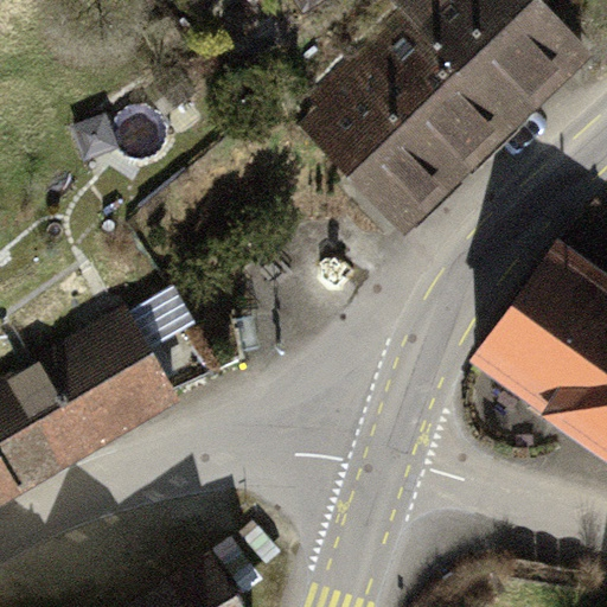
[(447,80),(532,0),(434,0),(357,74),(375,91),(403,120),(447,80)]
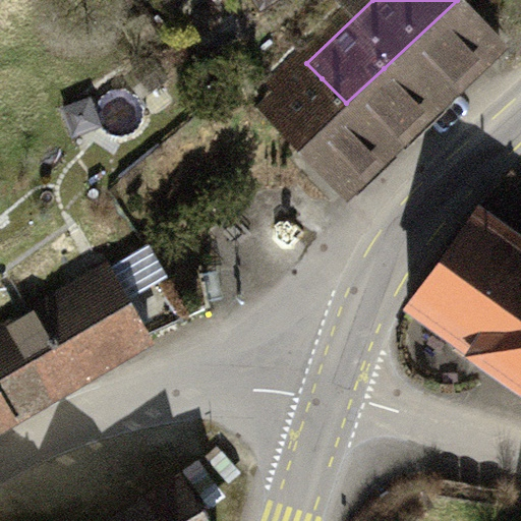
[(462,0),(457,0),(384,68),(427,118),(503,45),(462,0)]
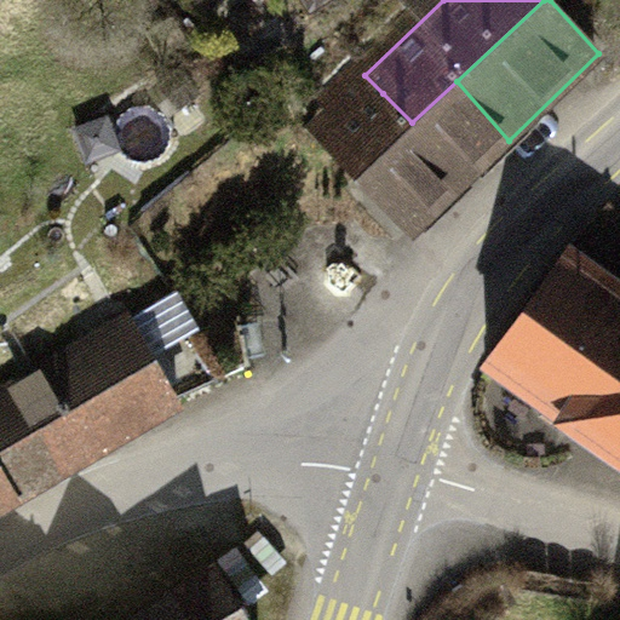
[(201,93),(182,72),(167,85),(185,107),(201,93)]
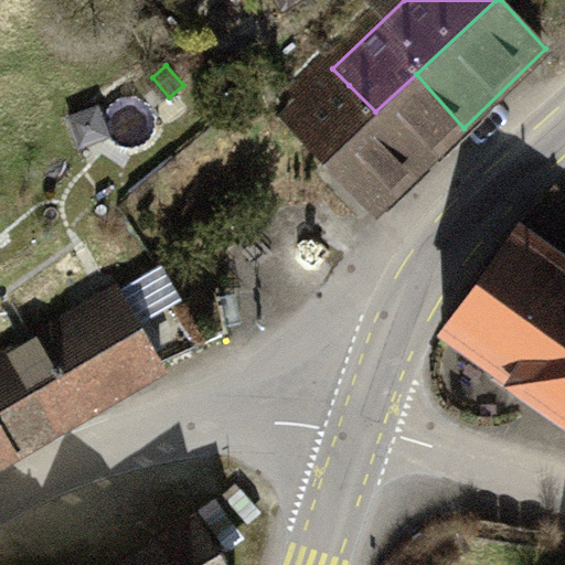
[(385,204),(464,128),(416,74),(375,112),(349,85),(307,125),(385,204)]
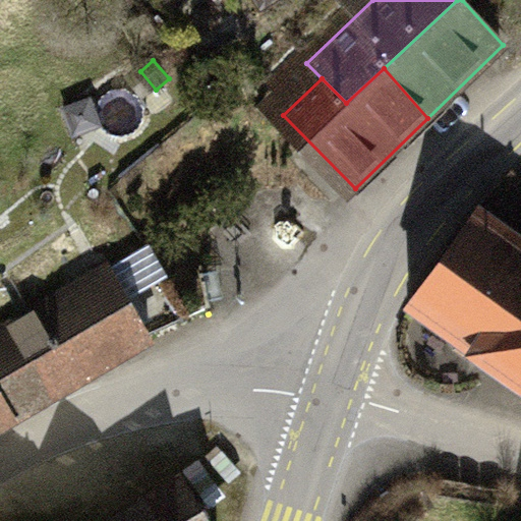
[(520,251),(508,242),(514,235),(486,215),(480,222),(477,220),(414,304),(520,382),(520,251)]
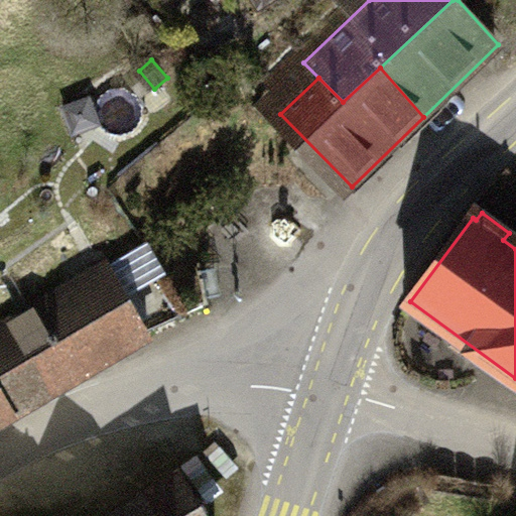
[(0,421),(151,336),(130,297),(165,275),(150,245),(0,333),(0,421)]
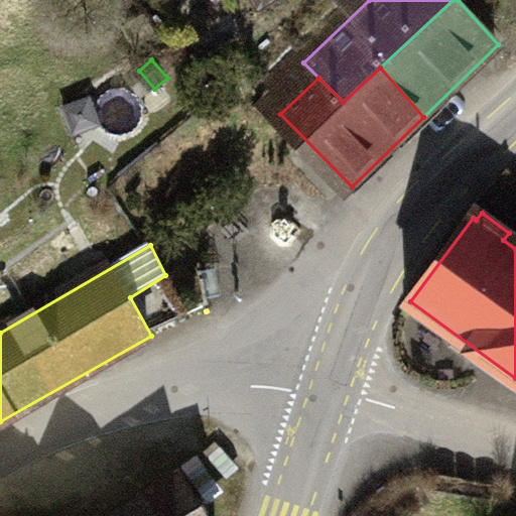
[(210,515),(188,480),(126,515),(210,515)]
